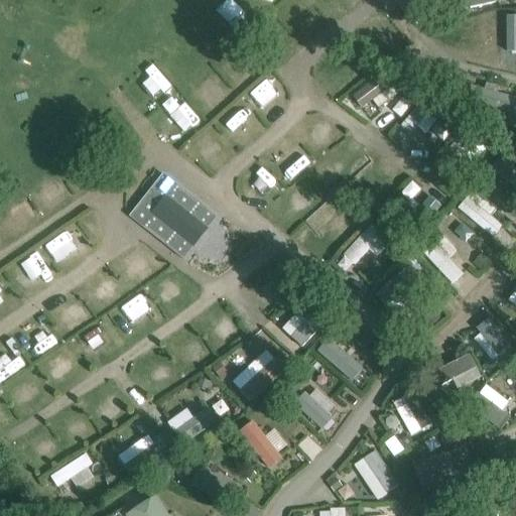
[(355,96),(365,109),(369,105),(384,124),(396,114),(390,107),(403,96),(384,73),(355,96)]
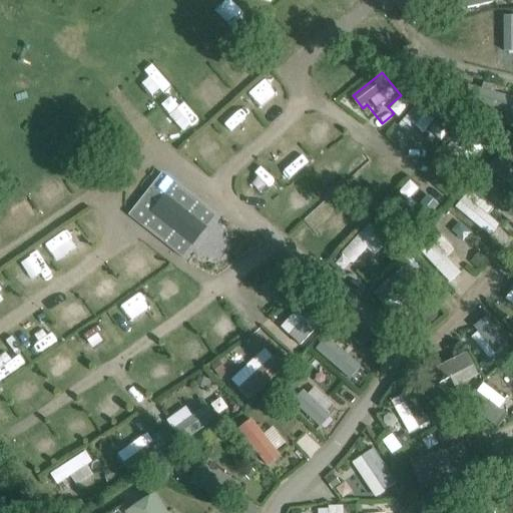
[(249,100),(266,115),(280,101),(264,86),(249,100)]
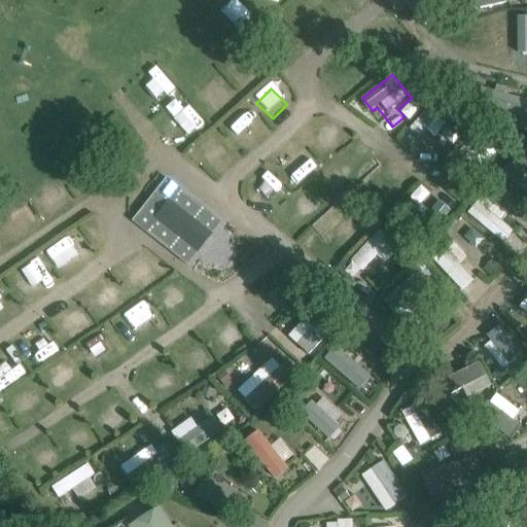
[(401,112),(411,119),(421,106),(412,99),(401,112)]
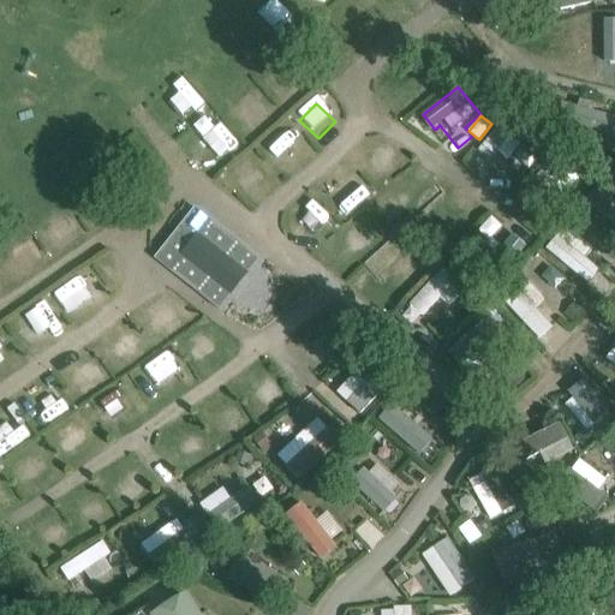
[(484,144),(505,162),(527,137),(506,119),(484,144)]
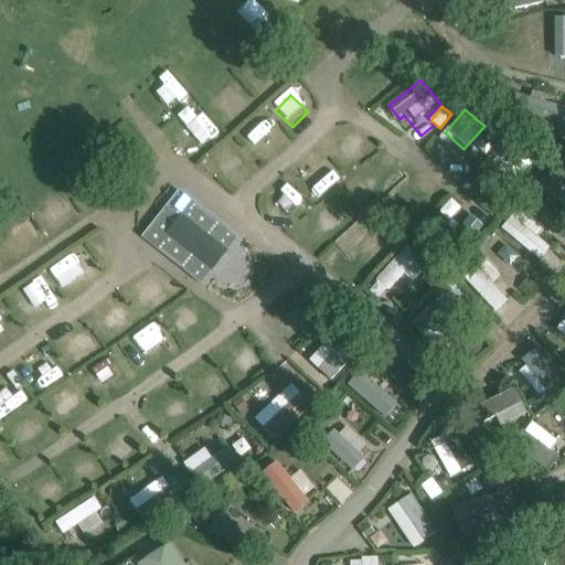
[(264,115),(248,136),(270,151),(285,129),(264,115)]
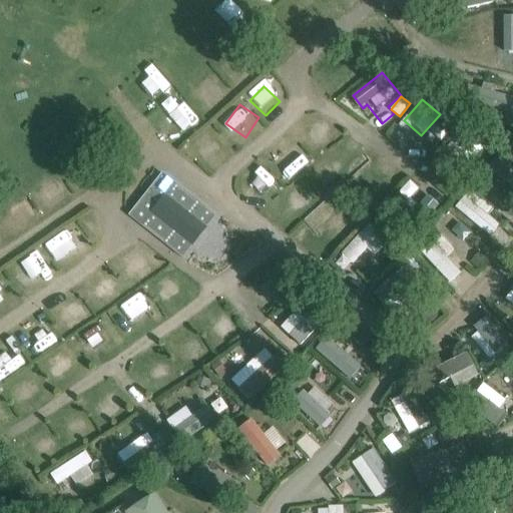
[(35,200),(55,193),(47,172),(27,179),(35,200)]
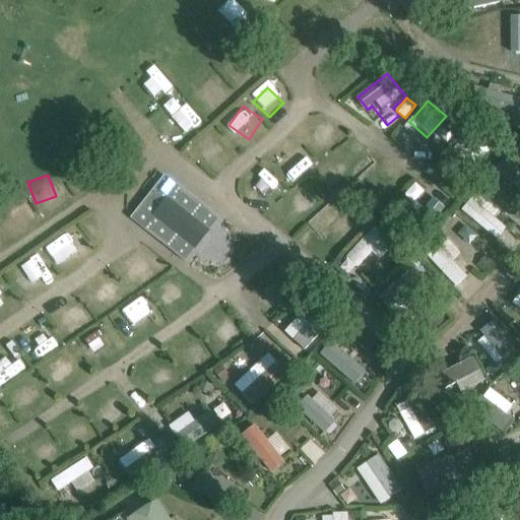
[(164,178),(129,220),(183,264),(194,251),(196,253),(209,236),(207,234),(217,220),(164,178)]
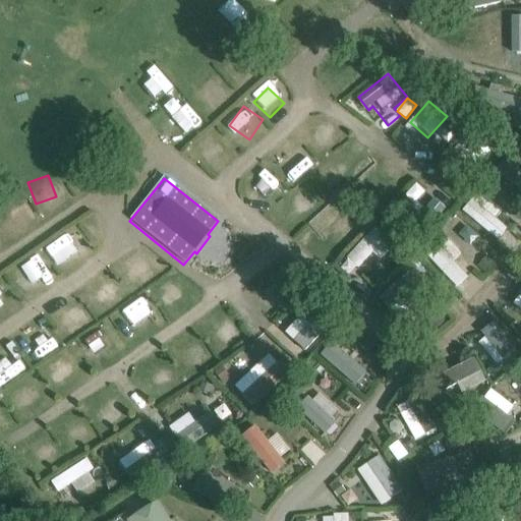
[(493,236),(501,225),(474,208),(466,219),(493,236)]
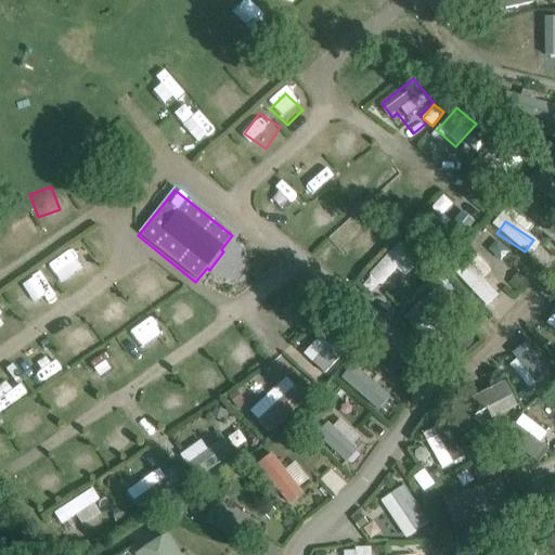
[(403,241),(368,272),(384,291),(420,259),(403,241)]
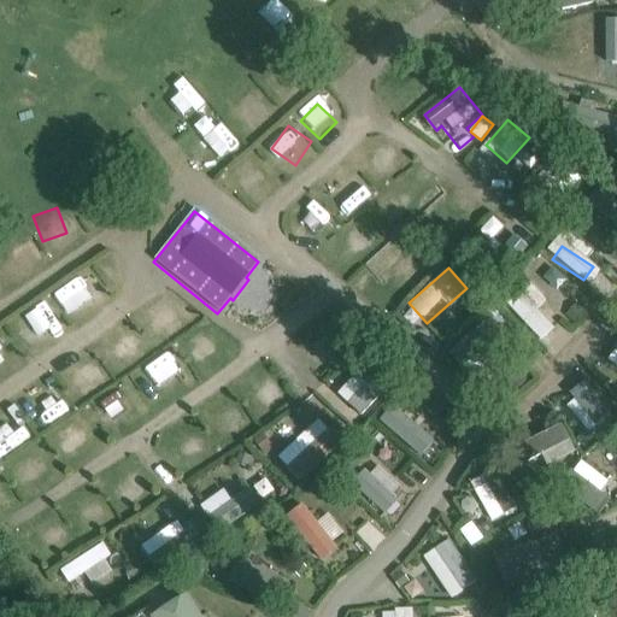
[(544,340),(559,324),(529,293),(513,307),(544,340)]
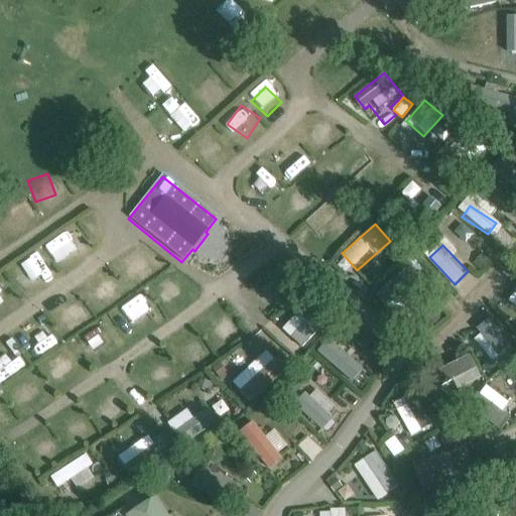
[(17,266),(28,282),(44,271),(33,256),(17,266)]
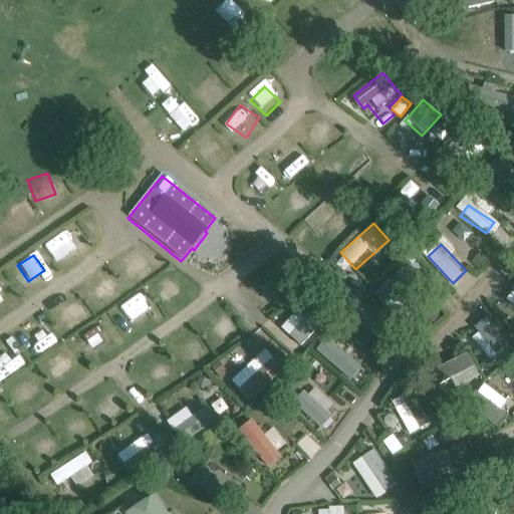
[(413,262),(374,288),(391,311),(429,285),(413,262)]
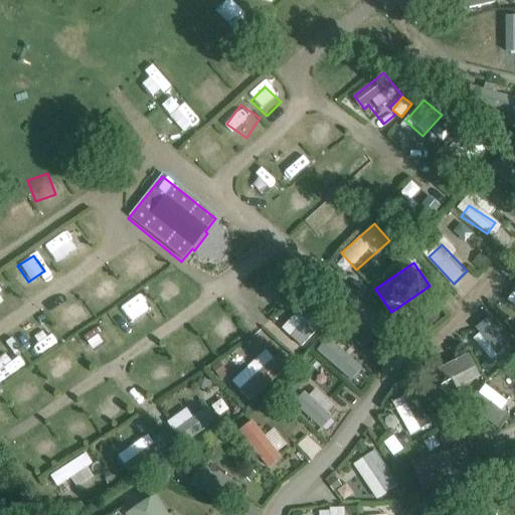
[(132,322),(146,317),(140,300),(126,305),(132,322)]
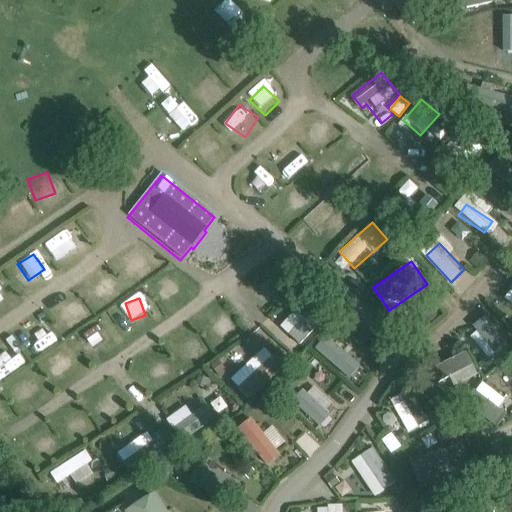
[(283,326),(302,343),(322,320),(303,303),(283,326)]
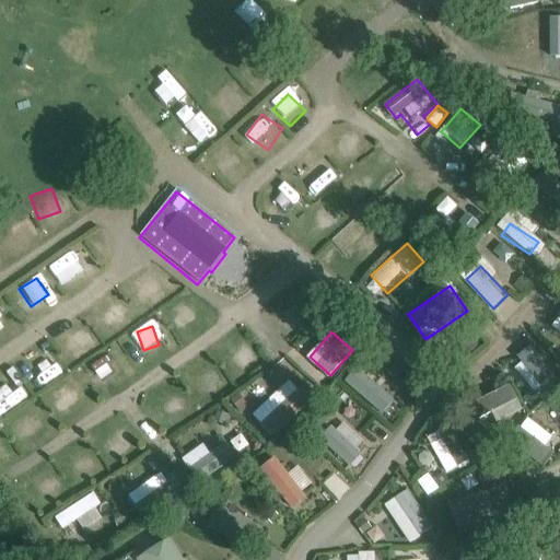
[(533,341),(514,356),(537,388),(557,375),(533,341)]
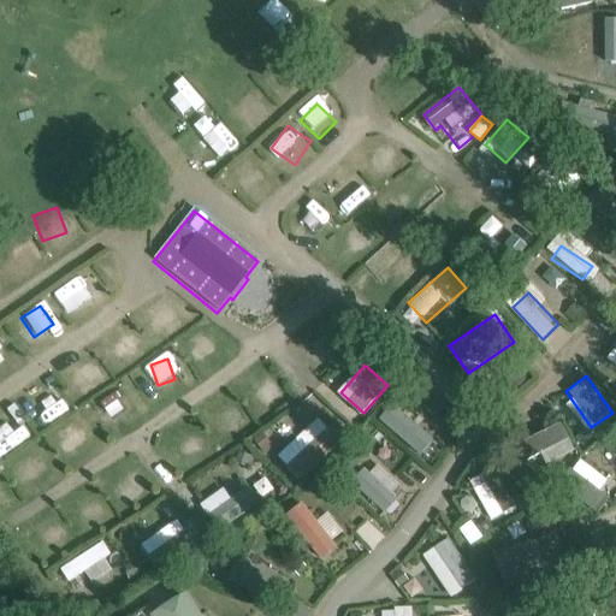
[(443,448),(404,412),(390,427),(430,462),(443,448)]
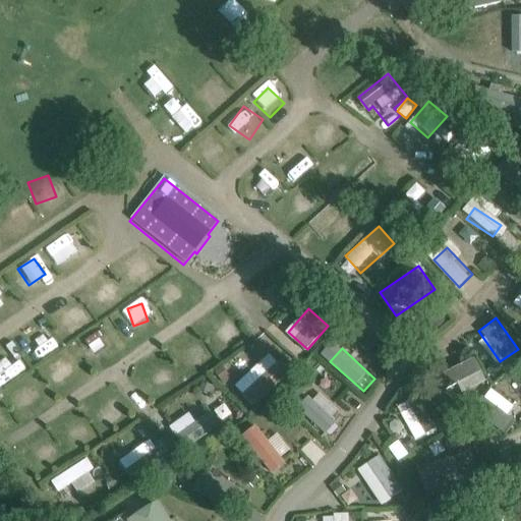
[(235,386),(255,406),(291,371),(271,351),(235,386)]
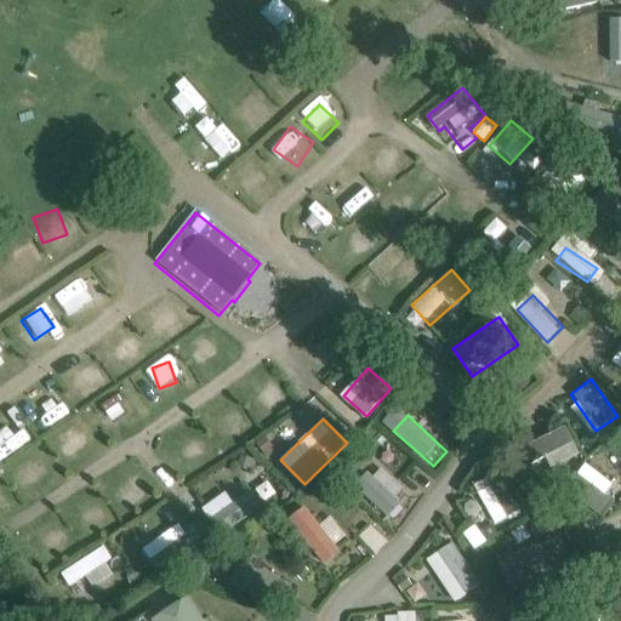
[(548,466),(580,454),(569,427),(537,439),(548,466)]
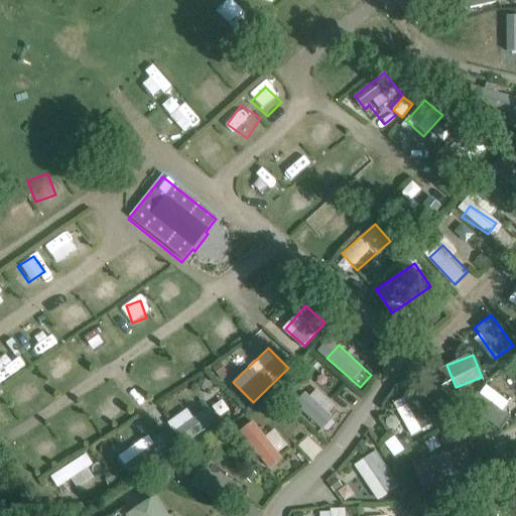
[(396,401),(411,435),(434,425),(419,391),(396,401)]
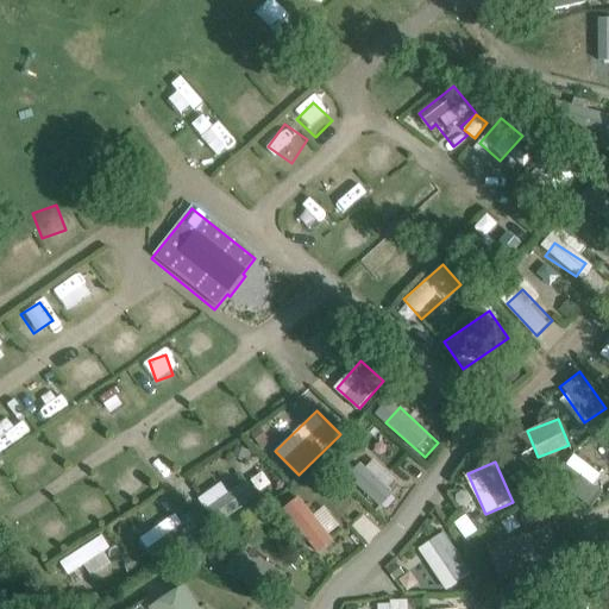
[(224,482),(198,497),(205,508),(230,493),(224,482)]
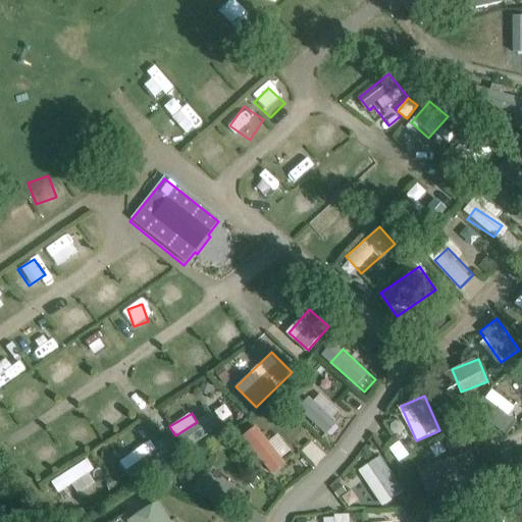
[(280,433),(272,439),(259,424),(245,435),(273,472),(297,453),(280,433)]
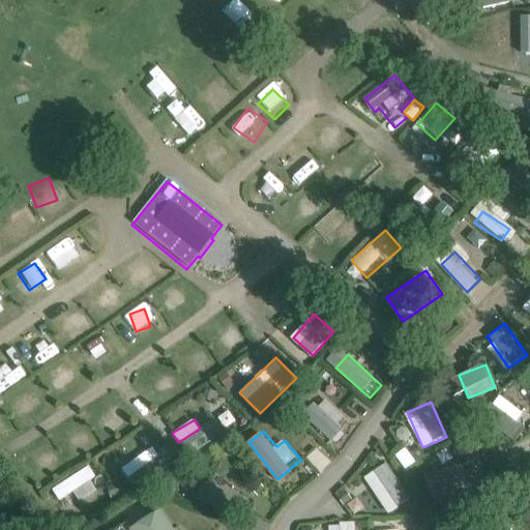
[(121,468),(133,486),(166,464),(154,446),(121,468)]
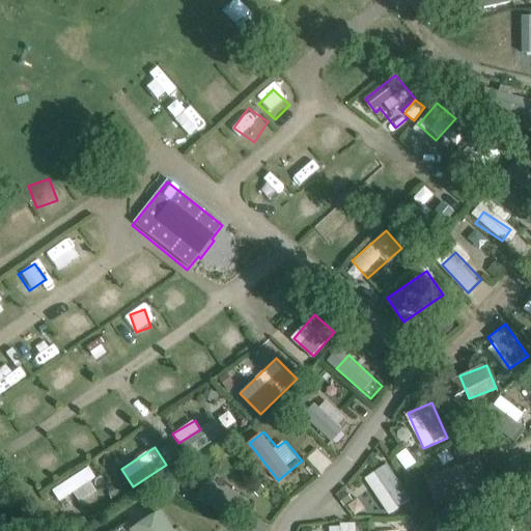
[(478,457),(426,476),(437,506),(490,487),(478,457)]
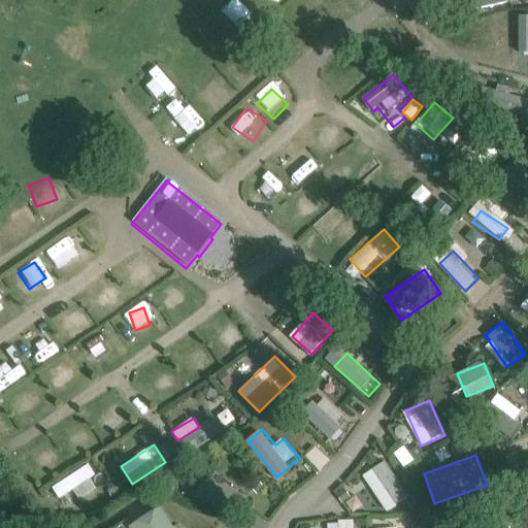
[(384,512),(408,499),(388,461),(364,474),(384,512)]
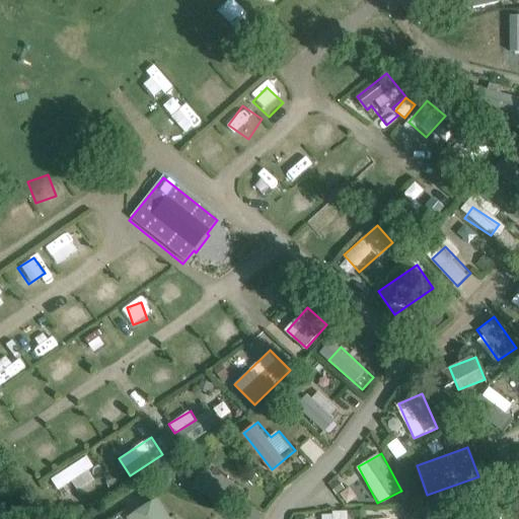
[(58,488),(72,479),(78,490),(96,478),(85,458),(52,477),(58,488)]
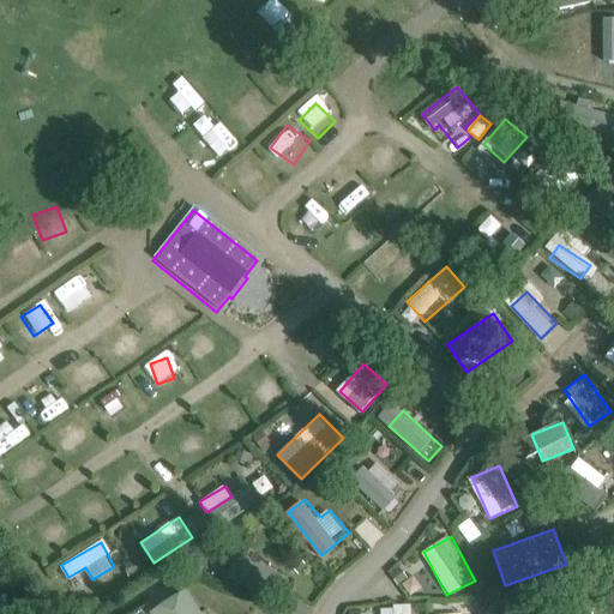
[(274,599),(283,578),(238,557),(228,577),(274,599)]
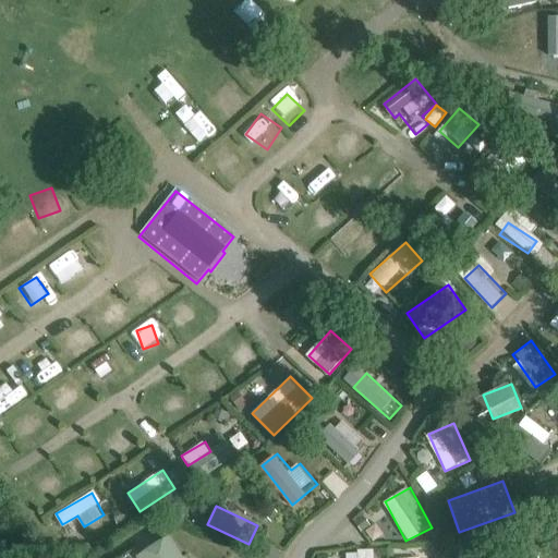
[(187,557),(177,537),(138,557),(187,557)]
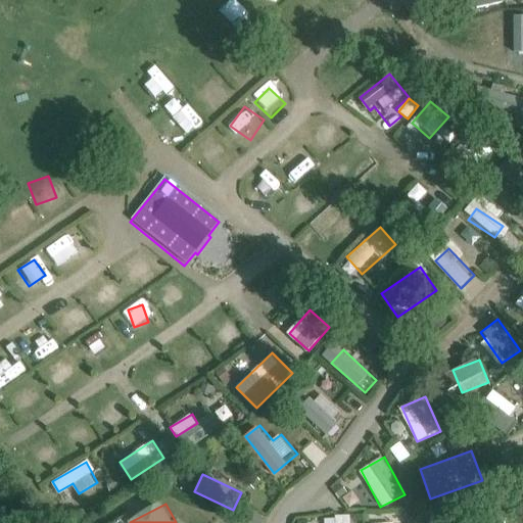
[(351,522),(352,515),(337,514),(336,522),(351,522)]
